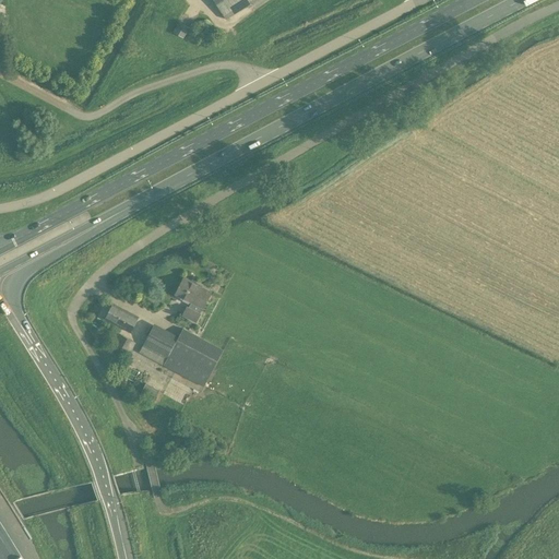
[(214,0),(226,19),(256,0),(214,0)]
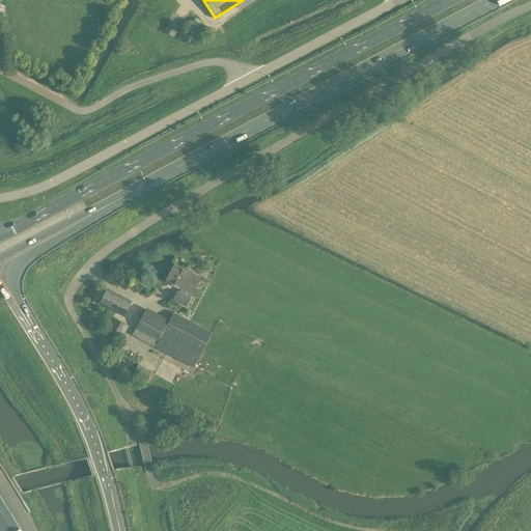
[(168,22),(164,29),(174,36),(179,29),(168,22)]
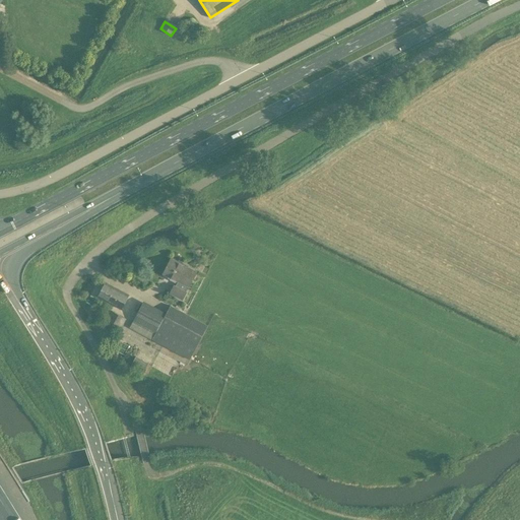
[(172,258),(164,273),(179,281),(176,286),(175,286),(171,293),(182,299),(186,293),(189,286),(196,272),(172,258)]
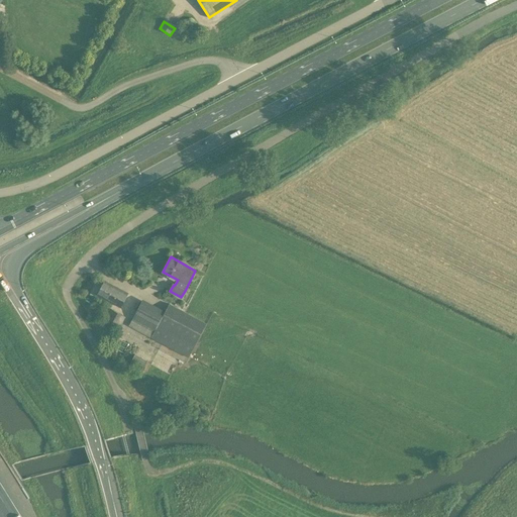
[(105,281),(98,295),(121,307),(128,293),(105,281)]
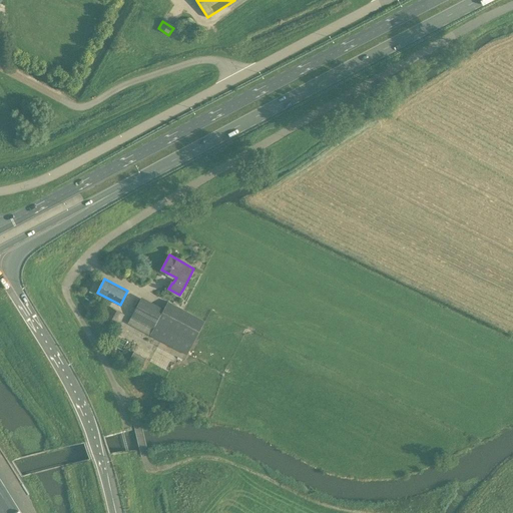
[(142,297),(127,324),(187,355),(205,321),(168,302),(164,309),(142,297)]
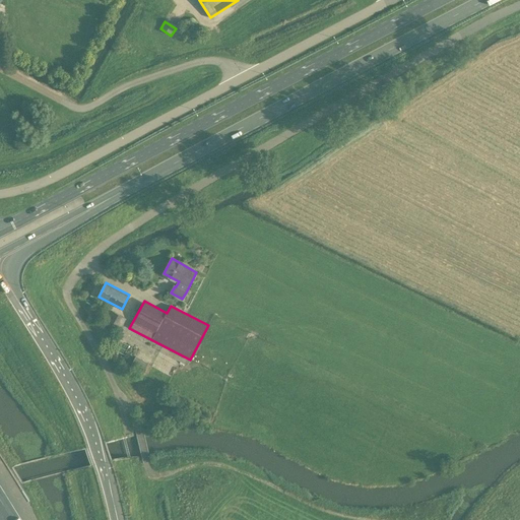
[(110,310),(103,324),(119,333),(126,319),(110,310)]
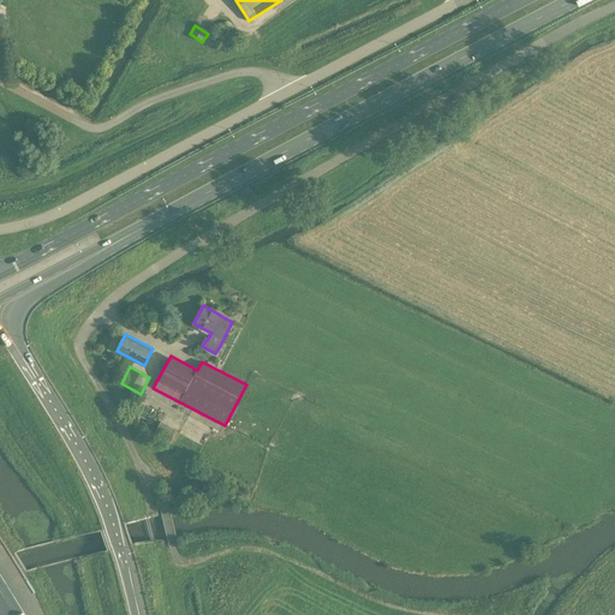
[(161,422),(153,436),(168,445),(177,430),(161,422)]
